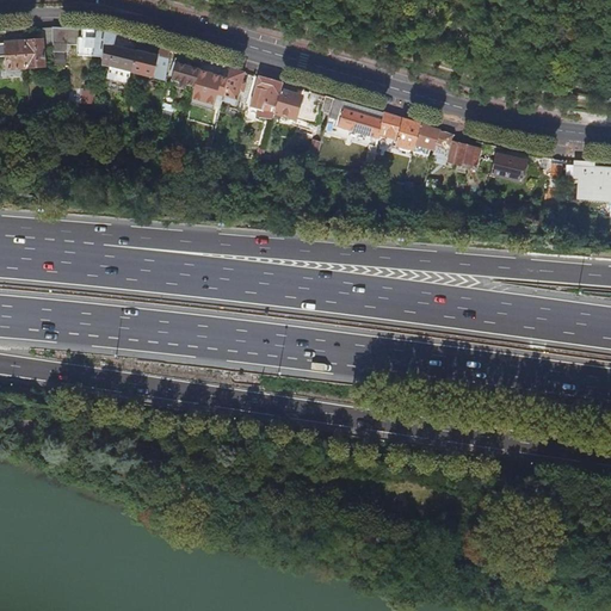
[(68,28),(51,26),(53,42),(68,43),(68,28)]
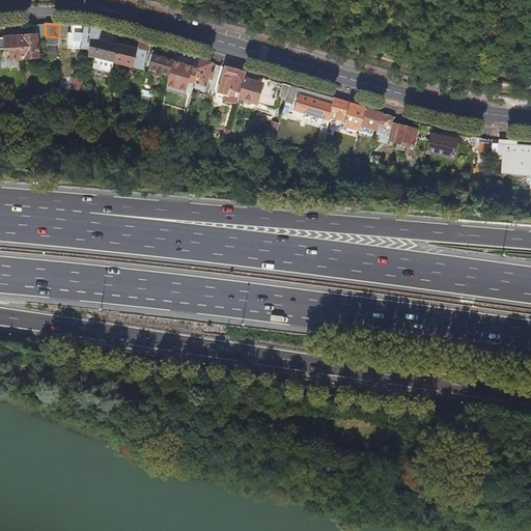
[(90,26),(72,25),(72,29),(68,28),(68,32),(65,32),(65,37),(67,38),(67,47),(88,48),(90,26)]
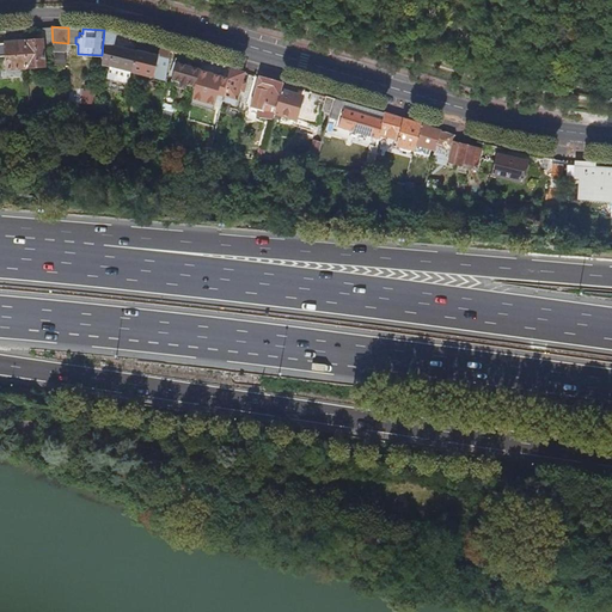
[(104,30),(102,55),(101,62),(110,65),(130,71),(136,49),(114,43),(116,34),(104,30)]
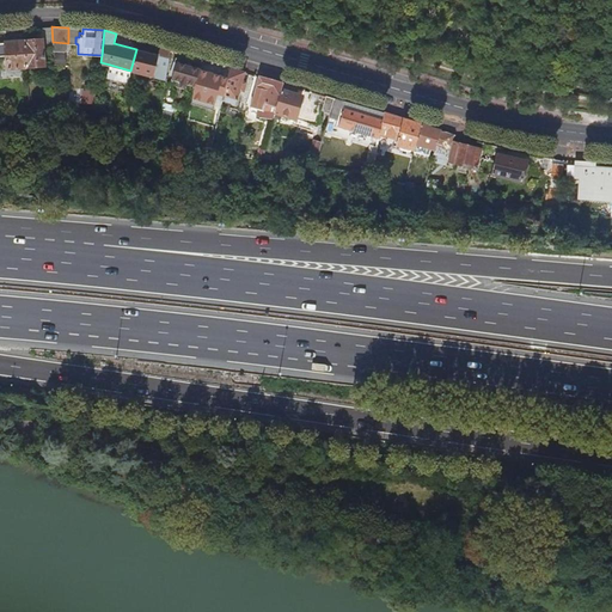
[(35,40),(25,41),(28,68),(44,66),(42,40),(40,40),(40,37),(35,37),(35,40)]
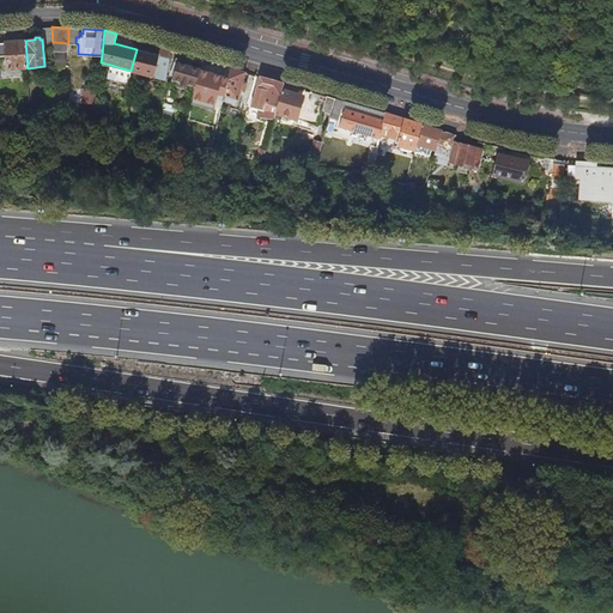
[(28,68),(25,41),(4,42),(4,43),(0,43),(0,55),(5,55),(5,58),(2,60),(2,64),(6,64),(6,67),(2,68),(2,70),(28,68)]
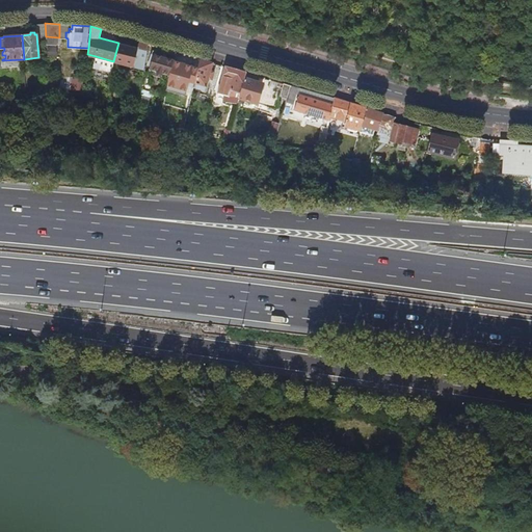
[(137,49),(118,43),(113,61),(143,70),(148,43),(139,41),(137,49)]
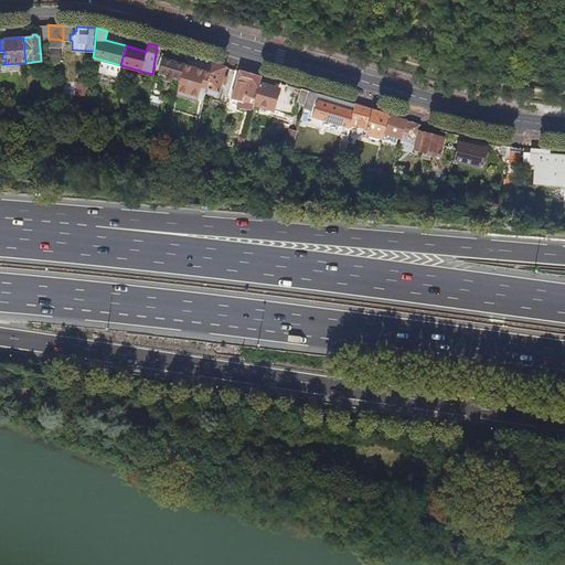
[(180,80),(178,89),(189,93),(190,88),(191,88),(191,87),(199,89),(200,86),(204,70),(189,65),(191,56),(187,54),(183,64),(180,80)]
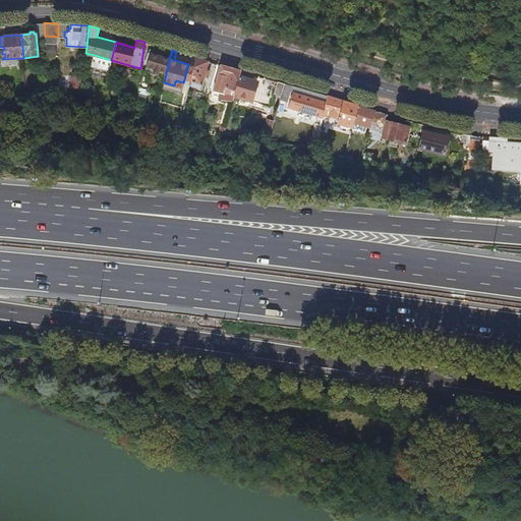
[(166,73),(169,59),(148,53),(145,64),(147,64),(146,67),(166,73)]
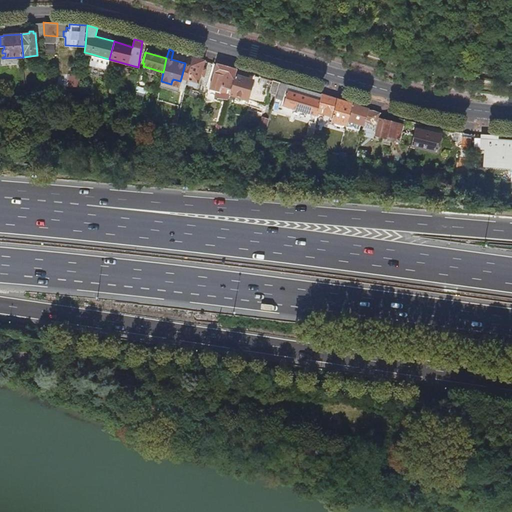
[(89,63),(107,68),(108,66),(109,59),(92,54),(89,63)]
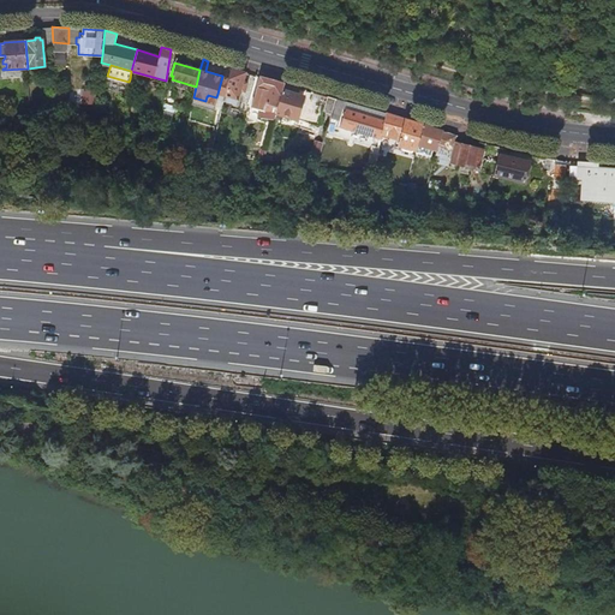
[(231,67),(230,72),(224,101),(237,105),(246,72),(240,70),(231,67)]
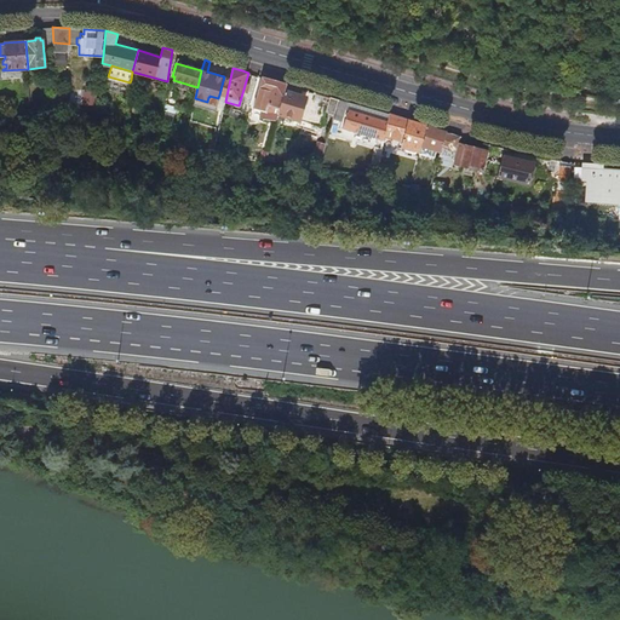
[(285,91),(287,84),(275,80),(263,76),(254,107),(279,113),(285,91)]
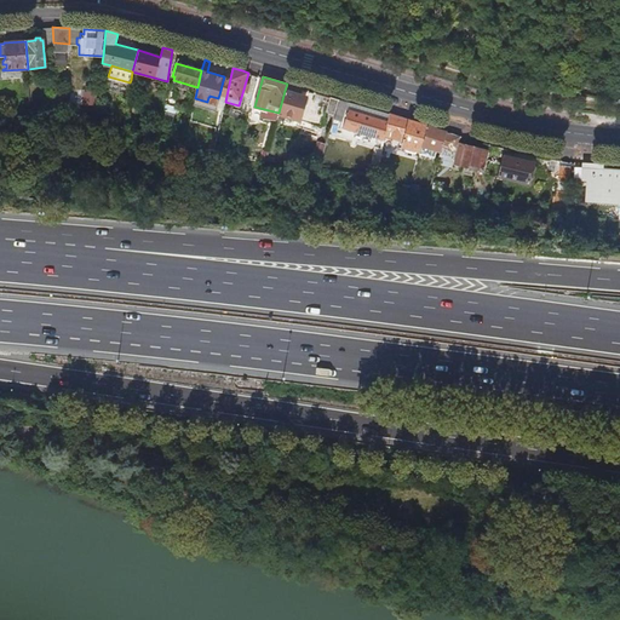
[(294,95),(297,87),(287,84),(285,91),(294,95)]
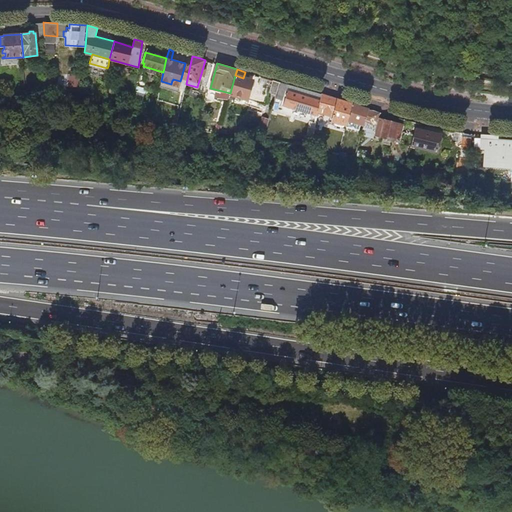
[(252,80),(243,78),(235,75),(230,93),(230,94),(247,99),(252,80)]
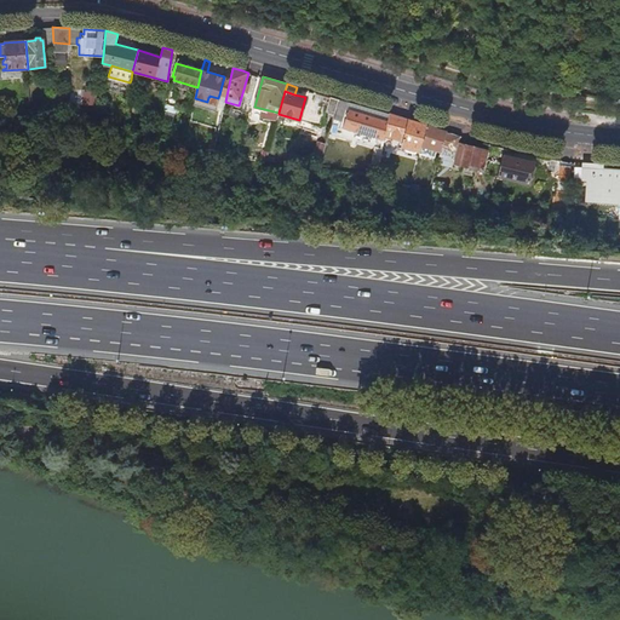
[(336,114),(340,99),(331,97),(326,112),(336,114)]
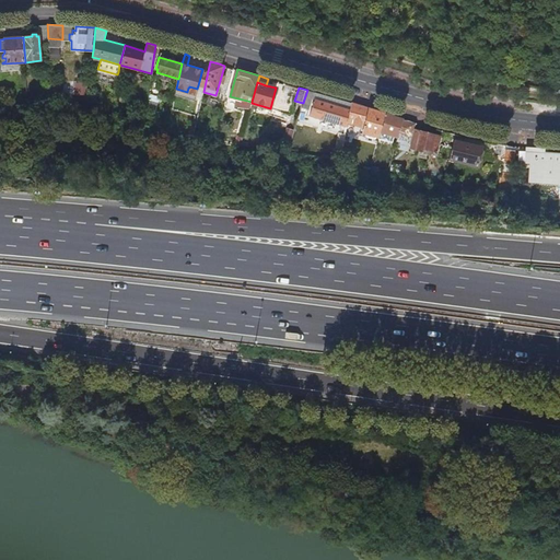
[(310,108),(314,92),(307,90),(303,103),(302,106),(310,108)]
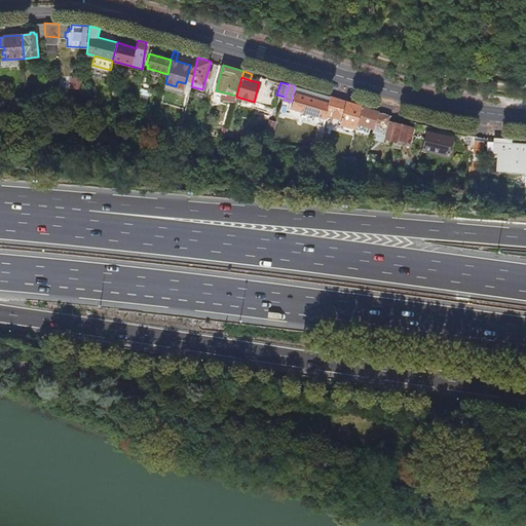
[(139,87),(138,92),(149,96),(150,90),(139,87)]
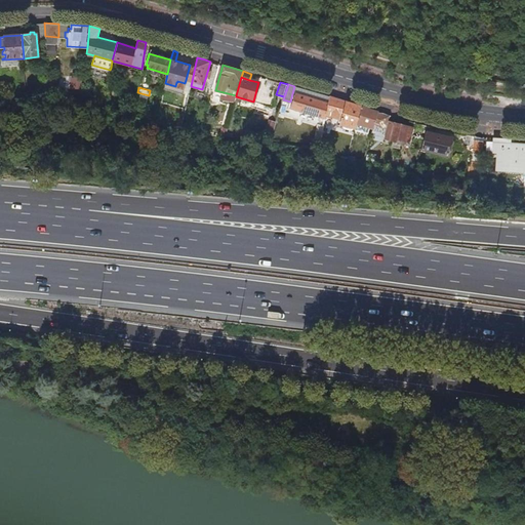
[(328,103),(329,97),(311,91),(296,87),(295,93),(328,103)]
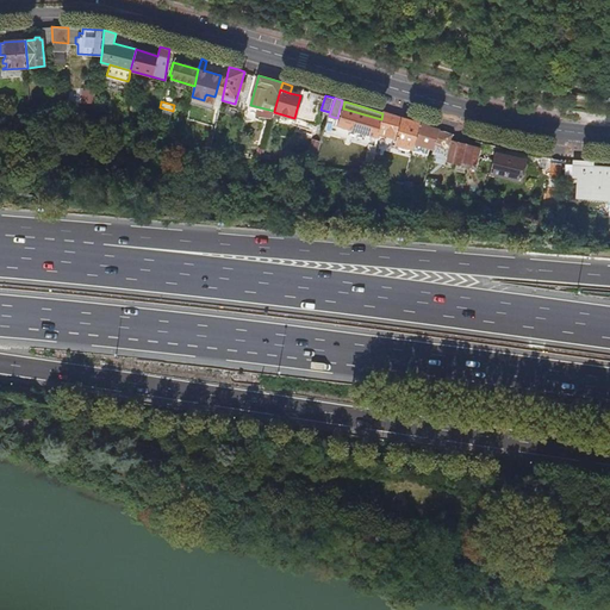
[(379,136),(381,119),(343,109),(338,126),(378,138),(379,136)]
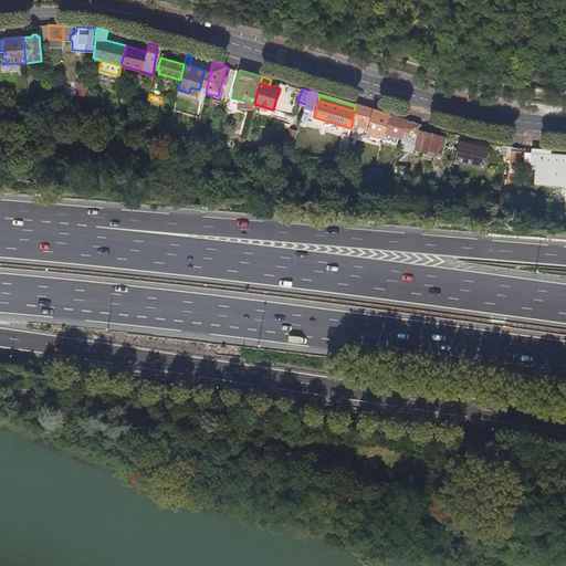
[(385,135),(390,116),(355,105),(354,111),(352,126),(369,130),(368,136),(384,140),(385,135)]
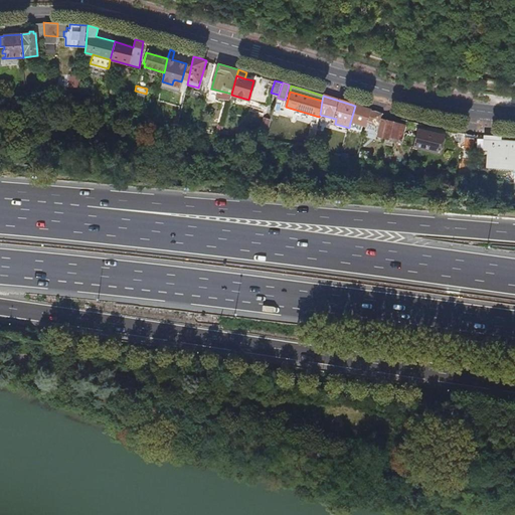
[(366,128),(371,111),(355,106),(350,123),(363,127),(366,128)]
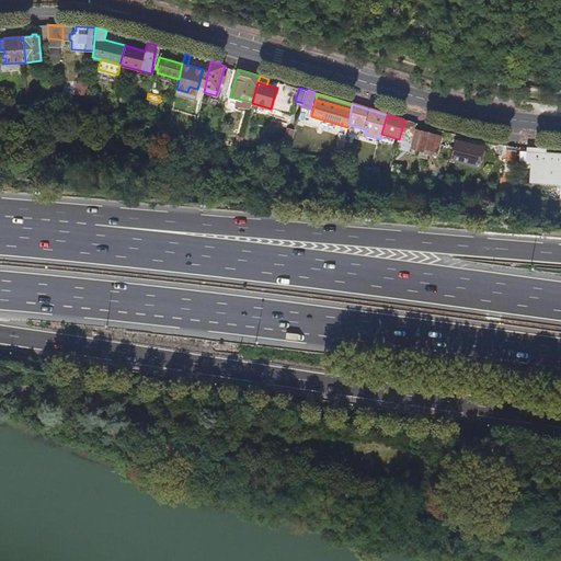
[(413,138),(416,125),(404,121),(399,139),(399,140),(413,145),(412,149),(437,156),(441,139),(416,133),(414,139),(413,138)]
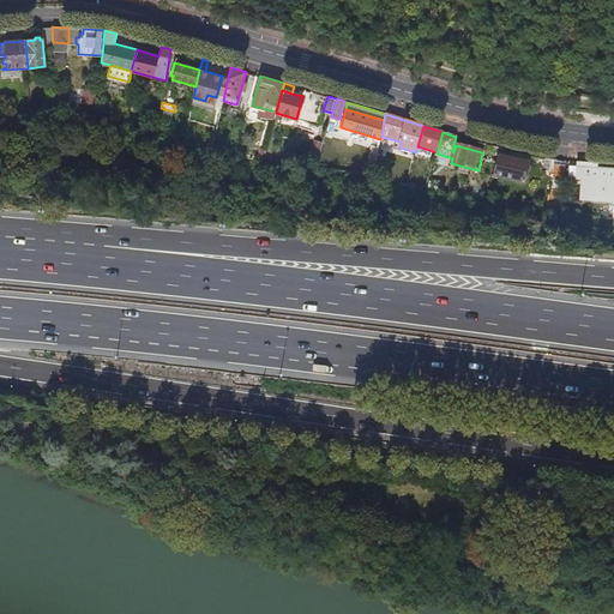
[(318,160),(323,143),(315,140),(311,157),(318,160)]
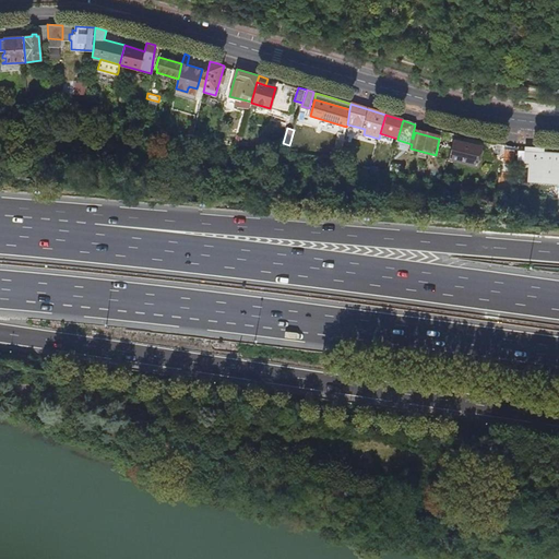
[(342,153),(346,130),(341,129),(340,133),(339,133),(335,152),(342,153)]
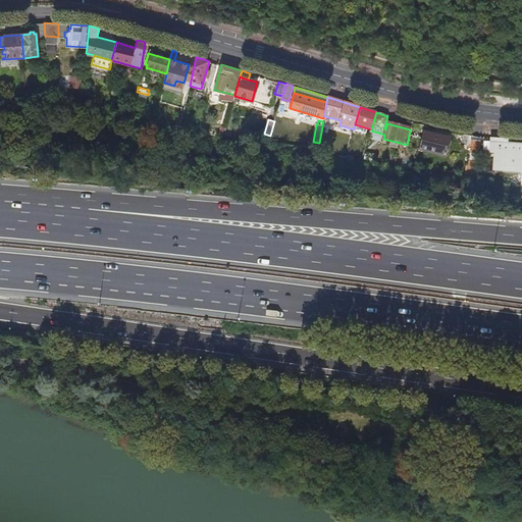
[(366,135),(368,128),(355,124),(354,129),(353,131),(366,135)]
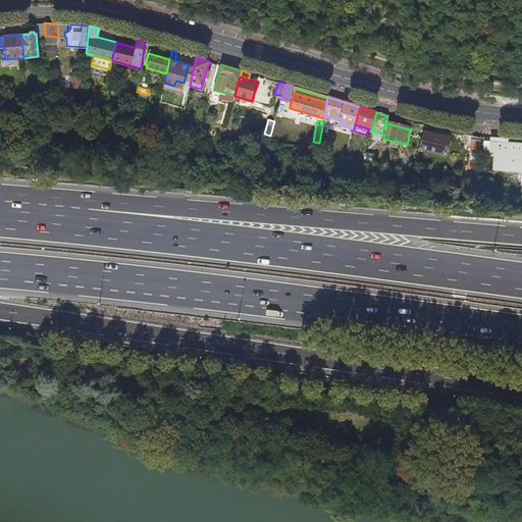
[(451,140),(423,133),(419,150),(447,156),(451,140)]
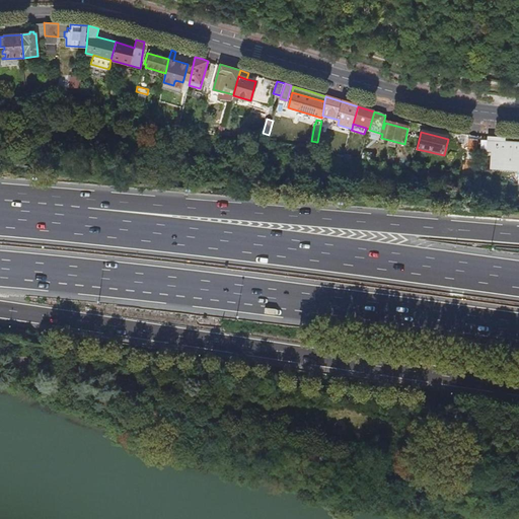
[(505,140),(490,138),(489,152),(492,152),(492,165),(518,167),(518,144),(509,144),(509,146),(504,146),(505,143),(505,140)]
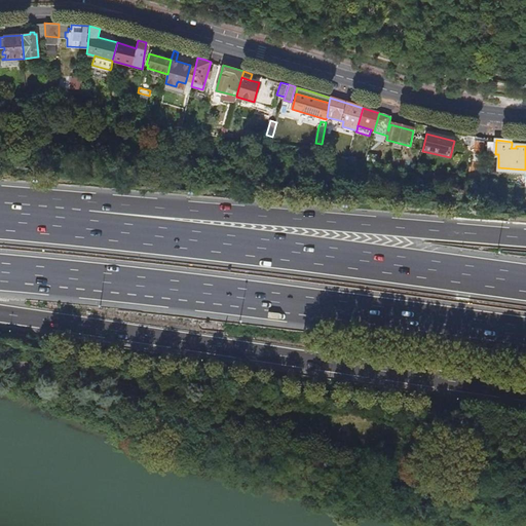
[(471,179),(481,180),(483,161),(473,160),(471,179)]
